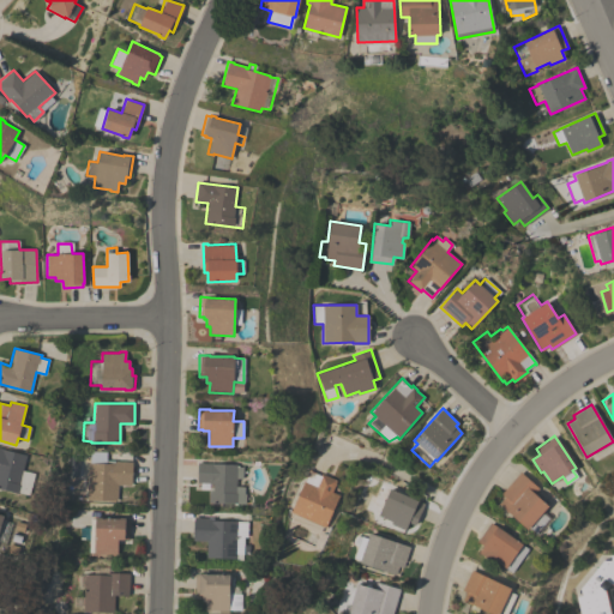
[(0,447),(26,455),(23,470),(35,473),(29,495),(0,488),(0,447)]
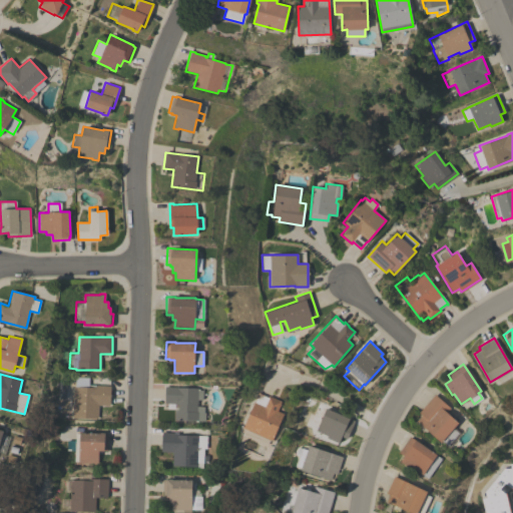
[(75,387),(75,377),(88,378),(87,387),(95,388),(95,385),(110,386),(109,405),(98,405),(97,419),(72,418),(73,387),(75,387)]
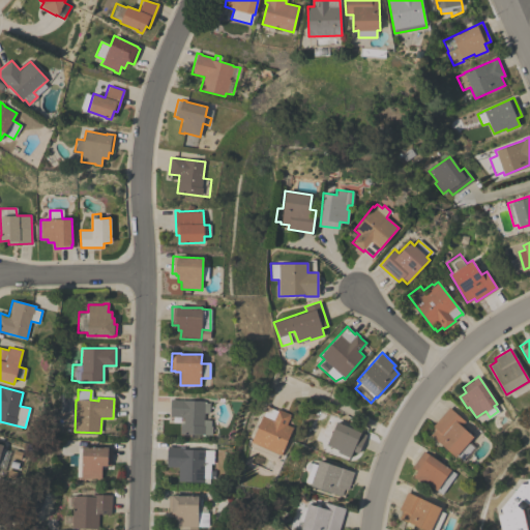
[(204,401),(204,403),(209,403),(209,413),(204,412),(203,419),(211,419),(210,425),(212,425),(211,435),(180,434),(180,423),(183,423),(184,416),(170,416),(170,399),(175,399),(175,400),(204,401)]
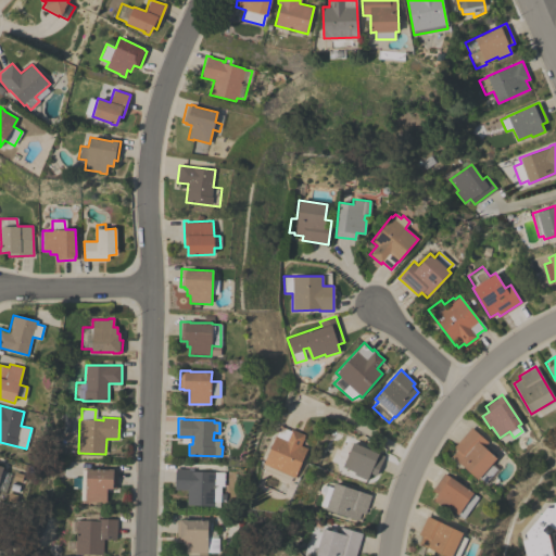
[(263,464),(279,426),(290,430),(290,428),(305,434),(301,445),(307,449),(294,477),(263,464)]
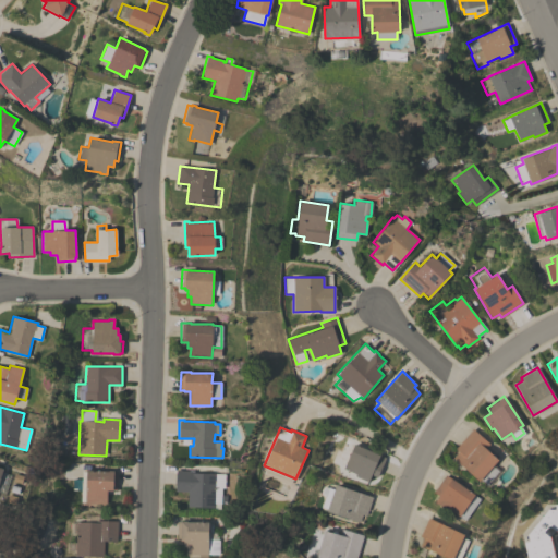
[(472,428),(489,444),(485,448),(497,460),(493,465),(498,471),(487,484),(481,478),(478,481),(452,458),(458,451),(456,448),(472,428)]
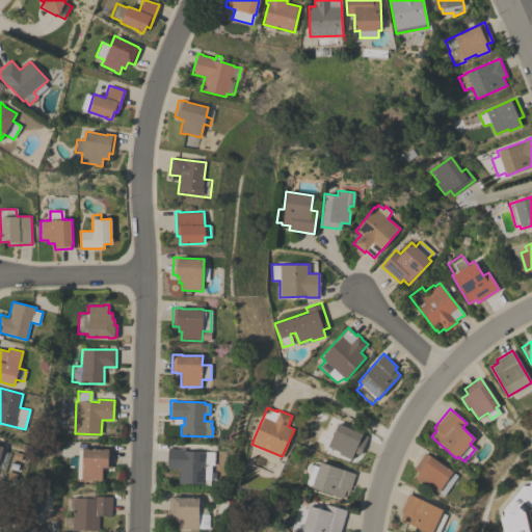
[(360,455),(353,452),(351,459),(339,453),(339,452),(327,447),(337,423),(367,435),(360,455)]
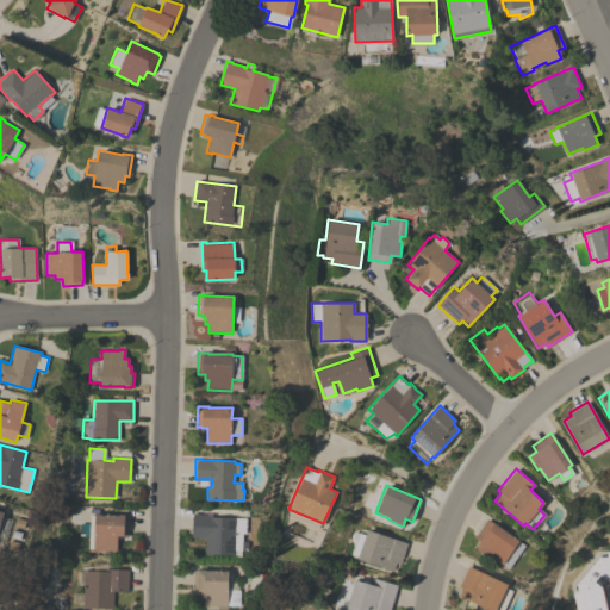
[(2,516),(12,520),(5,540),(0,537),(0,511),(4,512),(2,516)]
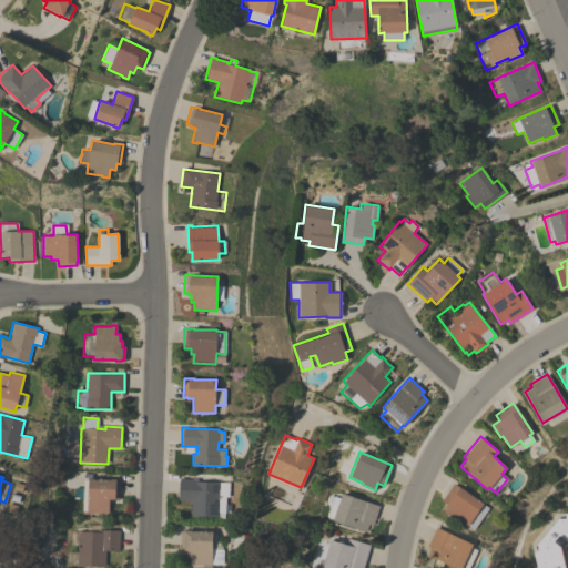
[(87,510),(82,510),(82,498),(73,498),(73,487),(82,487),(82,479),(88,479),(88,478),(110,479),(110,478),(115,478),(115,480),(119,480),(119,499),(109,498),(108,514),(102,513),(87,511),(87,510)]
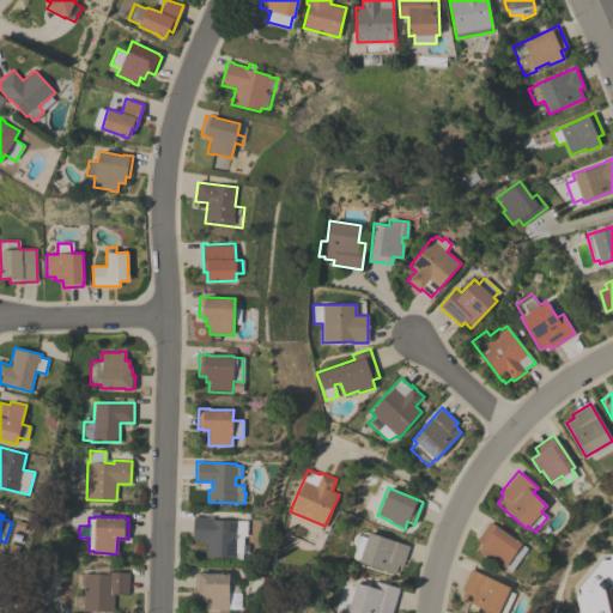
[(193,516),(213,517),(213,520),(247,521),(247,536),(243,536),(243,553),(242,553),(242,559),(236,558),(236,557),(206,556),(206,540),(193,540),(193,516)]
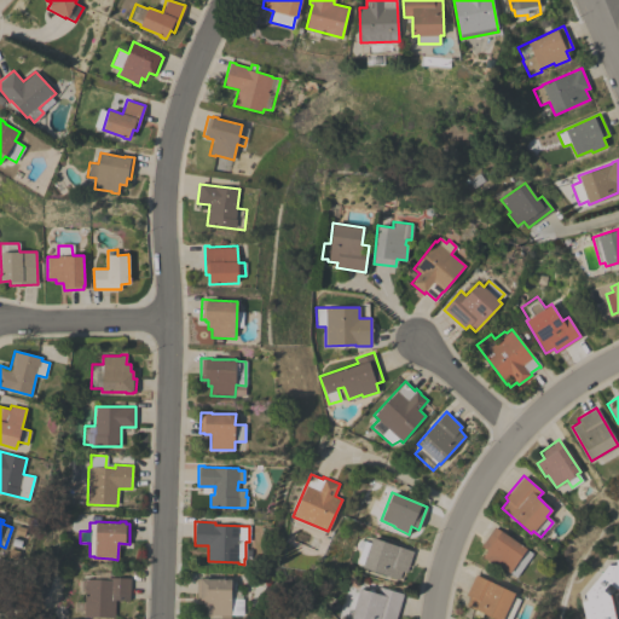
[(527,545),(534,550),(532,554),(533,554),(524,568),(516,562),(509,572),(496,563),(495,566),(482,557),(487,550),(481,545),(495,526),(501,531),(501,530),(525,548),(527,545)]
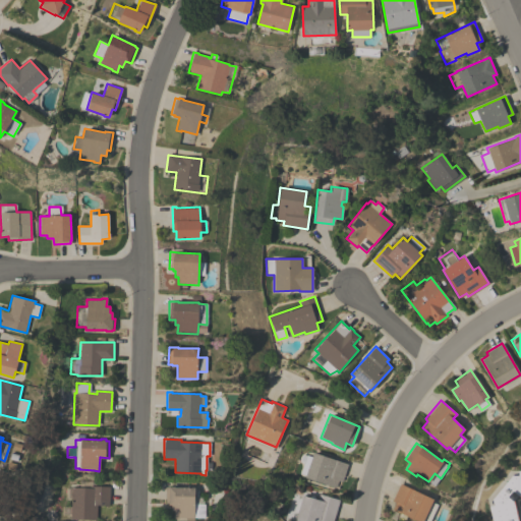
[(348,464),(342,481),(338,480),(336,487),(300,475),(306,456),(310,457),(312,452),(348,464)]
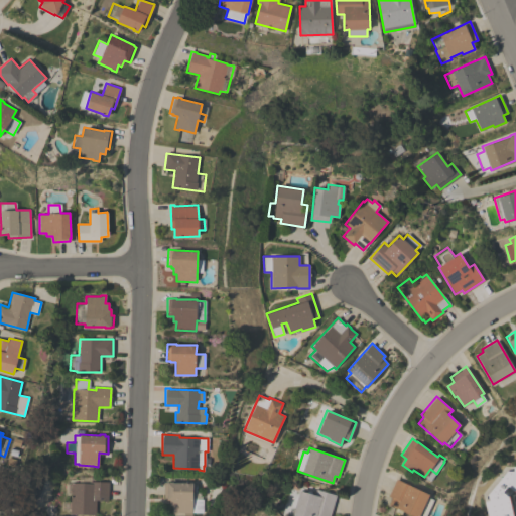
[(487,515),(484,501),(488,500),(487,495),(506,471),(512,471),(512,465),(515,465),(515,495),(512,495),(513,503),(510,503),(512,515),(487,515)]
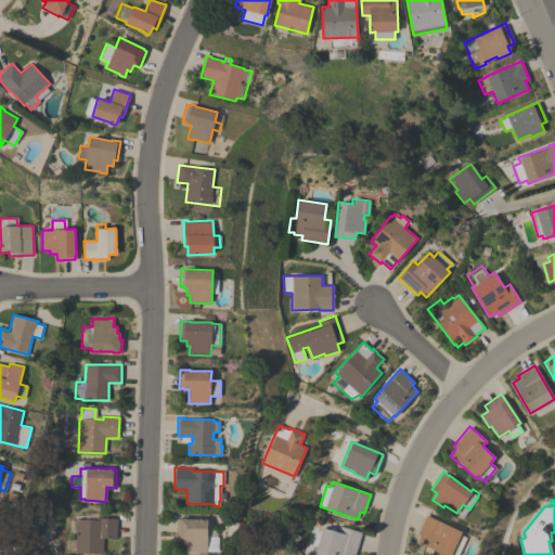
[(65,549),(65,540),(75,540),(76,531),(68,531),(68,519),(76,520),(76,518),(85,519),(85,512),(98,513),(98,519),(99,519),(99,517),(116,518),(116,538),(103,538),(102,553),(75,552),(75,549),(65,549)]
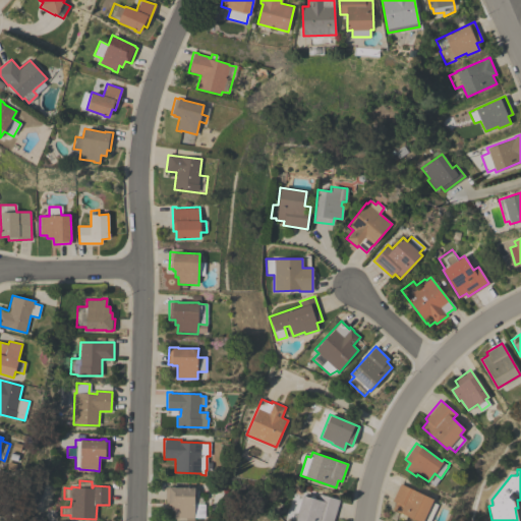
[(431,502),(437,505),(428,520),(424,520),(423,520),(422,520),(419,520),(393,509),(396,502),(392,501),(400,483),(432,499),(431,502)]
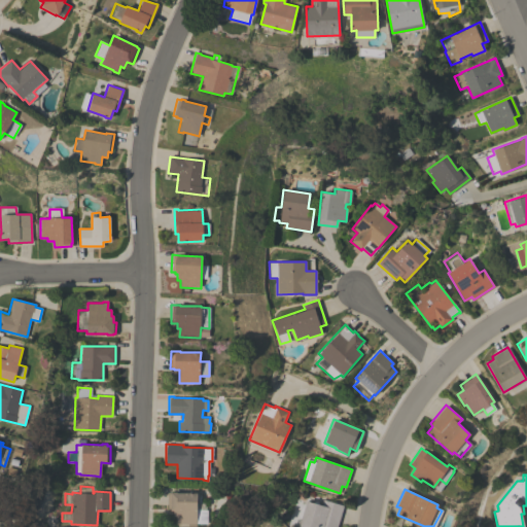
[(197,492),(197,494),(201,494),(201,501),(206,501),(206,510),(207,510),(207,523),(196,523),(196,526),(187,526),(187,524),(181,524),(176,524),(176,516),(173,516),(173,510),(167,510),(167,493),(170,493),(170,491),(176,491),(176,492),(197,492)]
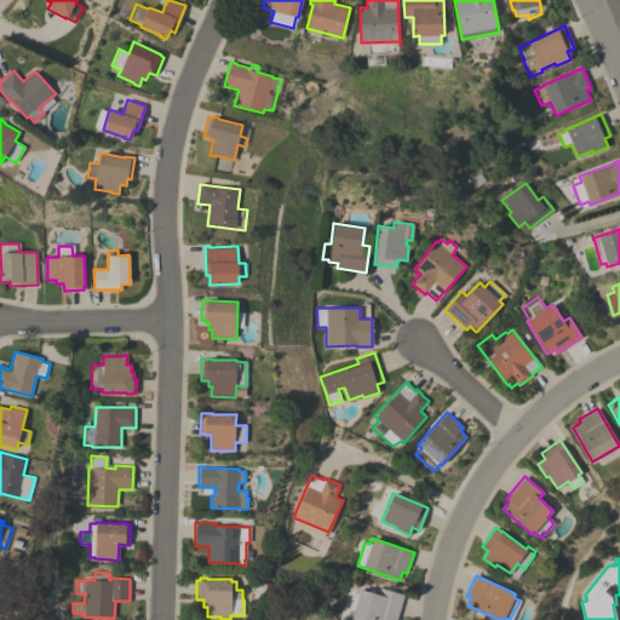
[(395,619),(355,619),(351,619),(360,589),(378,595),(380,587),(403,595),(395,619)]
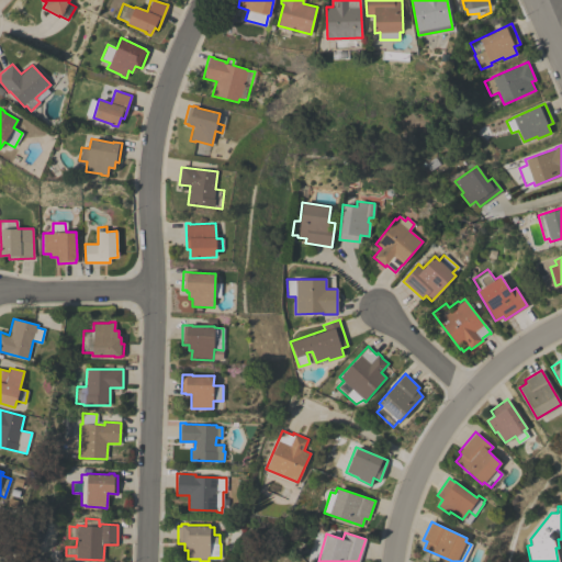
All buildings are outlined.
